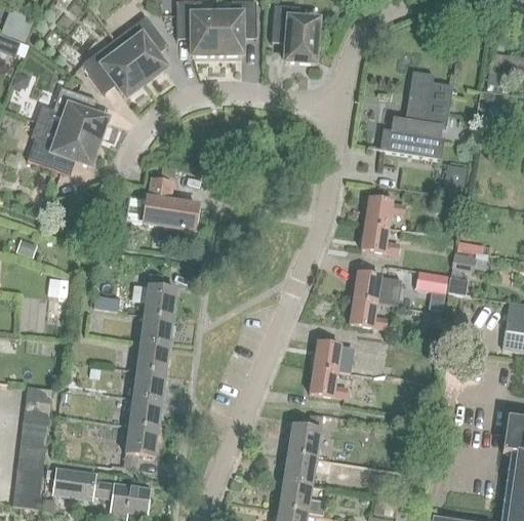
[(232,13),(216,13),(216,54),(241,54),(241,38),(256,38),(256,0),(231,0),(232,13)]
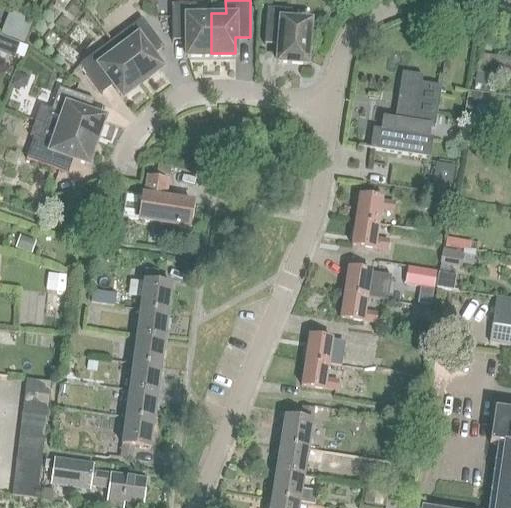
[(211,53),(211,13),(196,13),(196,1),(172,1),(172,37),(187,37),(187,53),(211,53)]
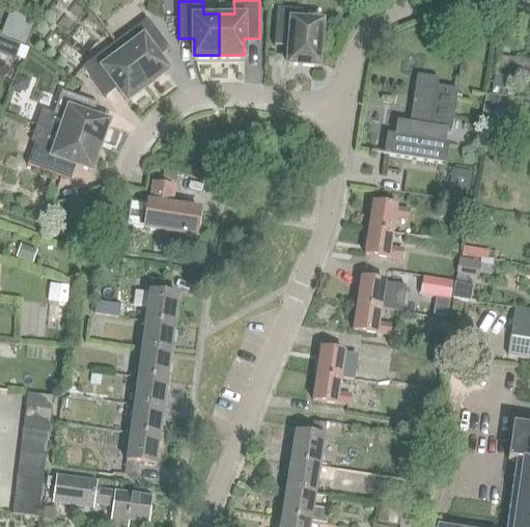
[(277,5),(274,43),(289,44),(288,61),(317,63),(322,20),(302,19),(303,7),(277,5)]
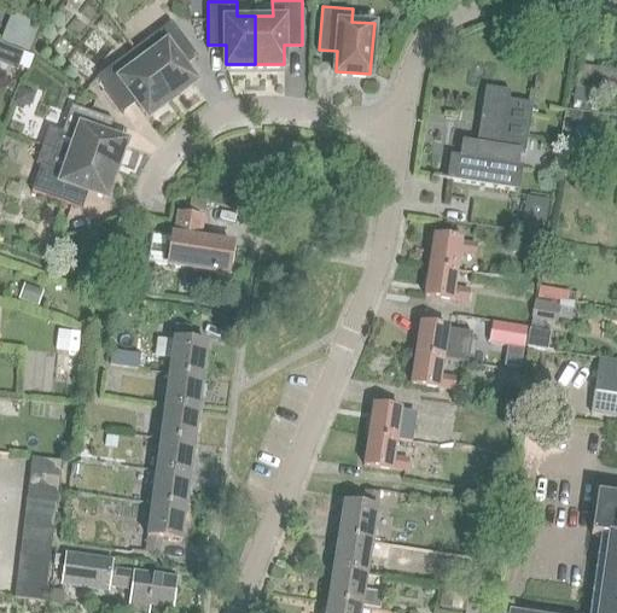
[(0,39),(27,50),(38,21),(10,10),(0,34),(0,39)]
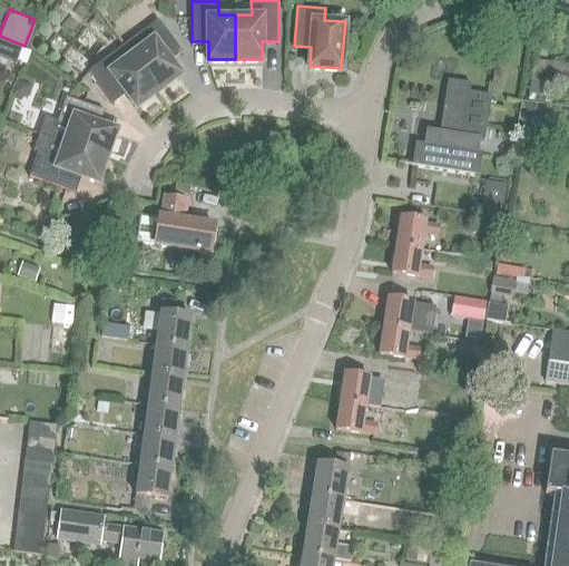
[(124,41),(158,88),(179,72),(169,59),(183,49),(158,16),(124,41)]
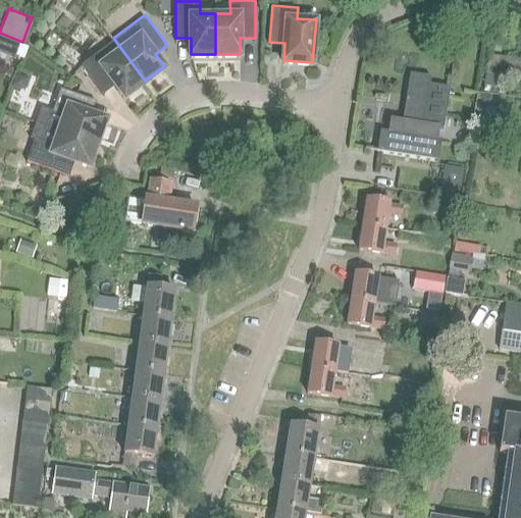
[(113,38),(101,47),(81,62),(103,92),(115,83),(125,96),(145,81),(113,38)]
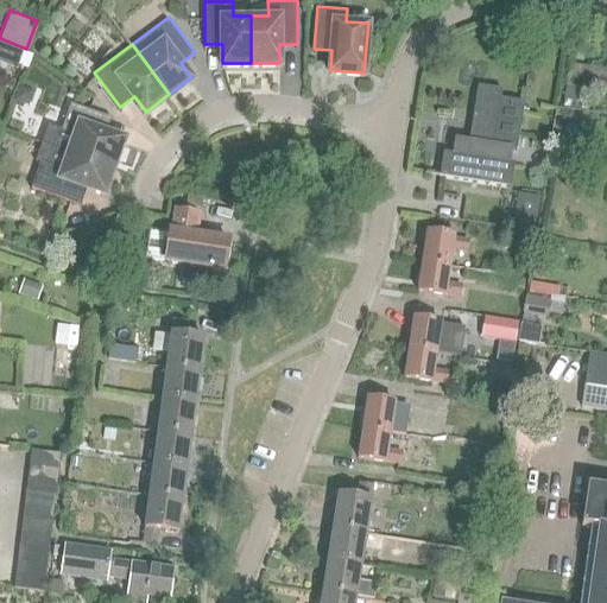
[(23,51),(13,48),(6,63),(17,67),(23,51)]
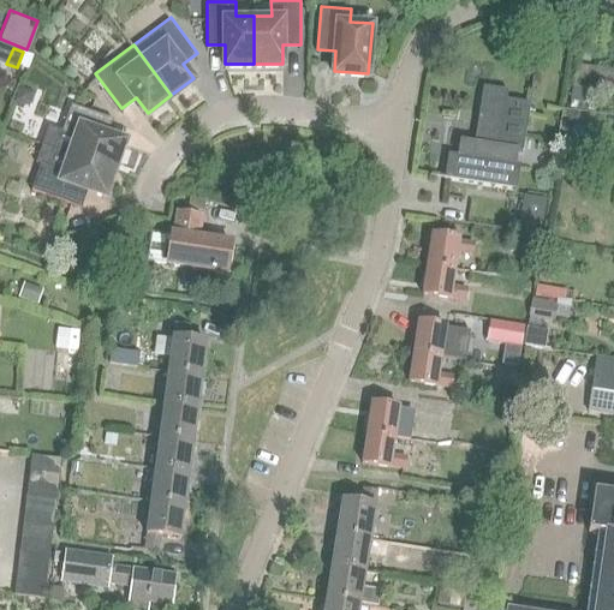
[(572,85),(613,93),(613,66),(576,60),(572,85)]
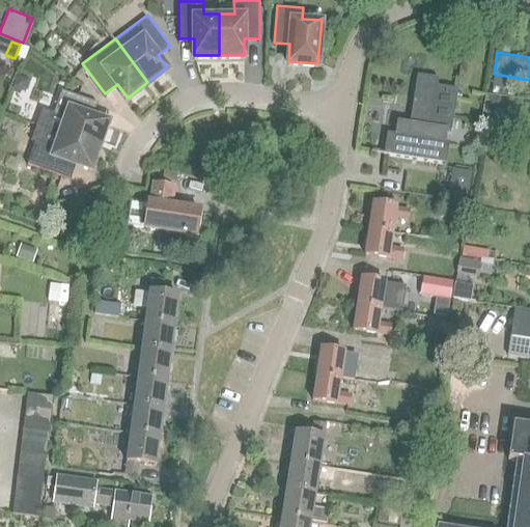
[(439,76),(417,73),(409,120),(397,118),(397,120),(400,120),(398,132),(387,130),(383,151),(445,162),(449,140),(444,139),(446,128),(451,129),(457,87),(438,84),(439,76)]
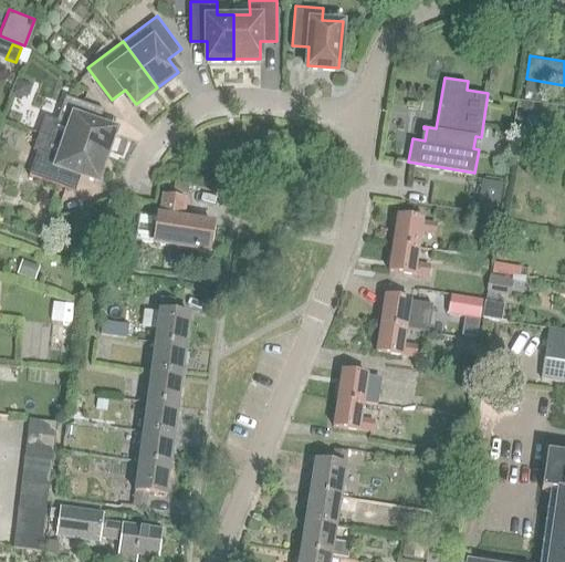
[(13,92),(28,96),(32,83),(18,79),(13,92)]
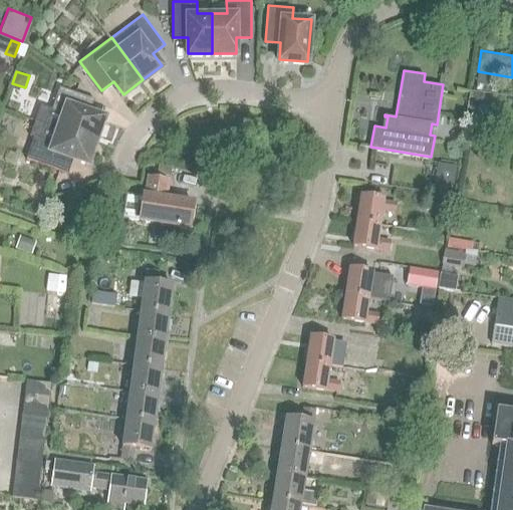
[(41,103),(36,117),(58,125),(95,139),(103,115),(89,110),(94,96),(59,84),(51,107),(41,103)]
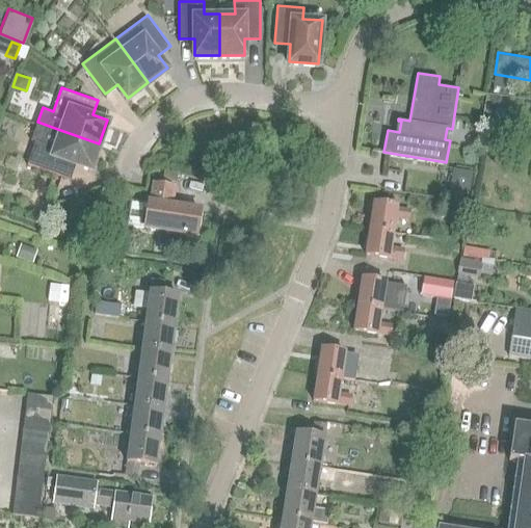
[(35,137),(27,161),(71,177),(76,161),(90,167),(99,143),(60,130),(37,122),(32,136),(35,137)]
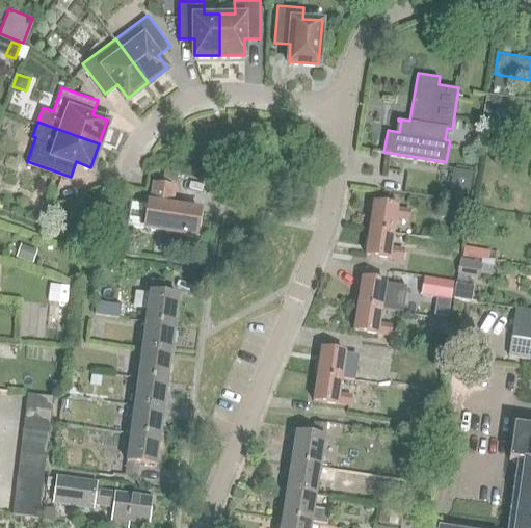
[(489,142),(493,130),(483,128),(481,140),(489,142)]
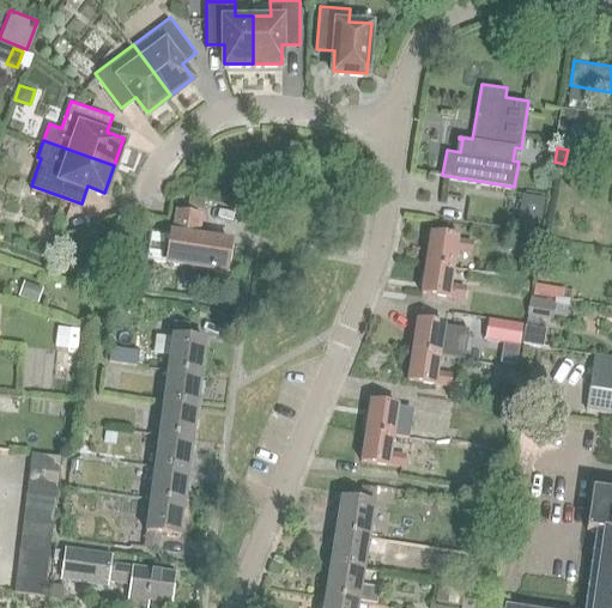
[(545,196),(522,193),(519,214),(514,214),(511,228),(537,231),(539,219),(541,219),(545,196)]
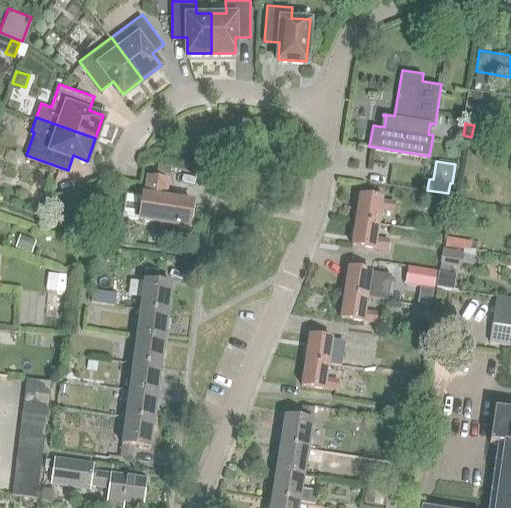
[(207,177),(209,179),(209,180),(213,180),(216,177),(217,173),(214,170),(210,170),(207,173),(207,177)]
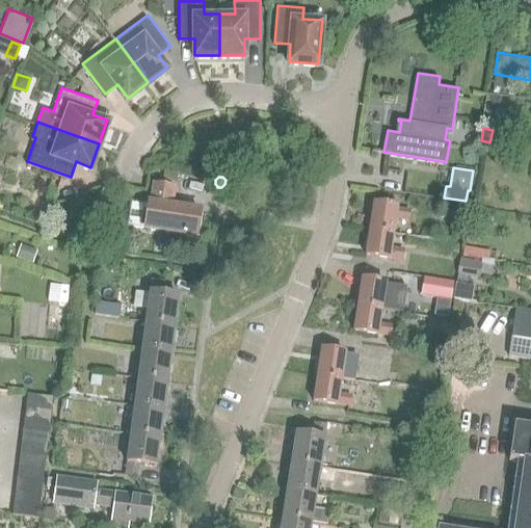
[(160,228),(161,228),(159,240),(177,243),(179,231),(195,234),(200,208),(171,203),(175,184),(153,180),(150,201),(149,201),(145,225),(160,227),(160,228)]
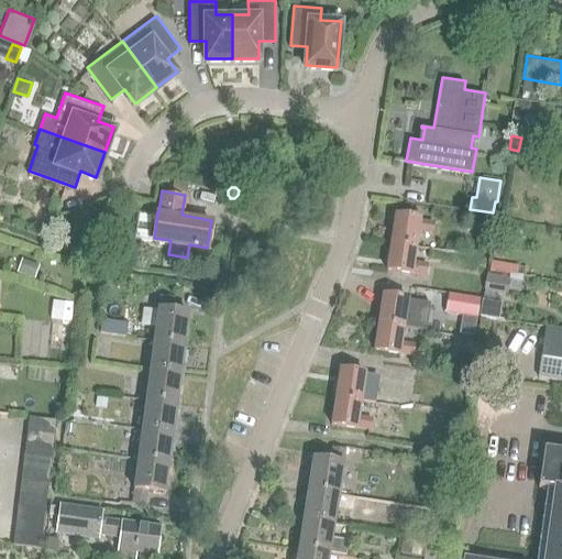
[(395,212),(390,241),(415,244),(417,229),(431,231),(433,219),(395,212)]
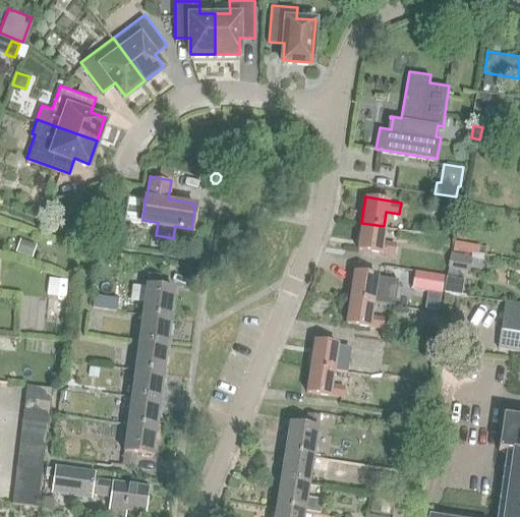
[(384,226),(361,223),(357,246),(392,252),(394,242),(382,240),(384,226)]
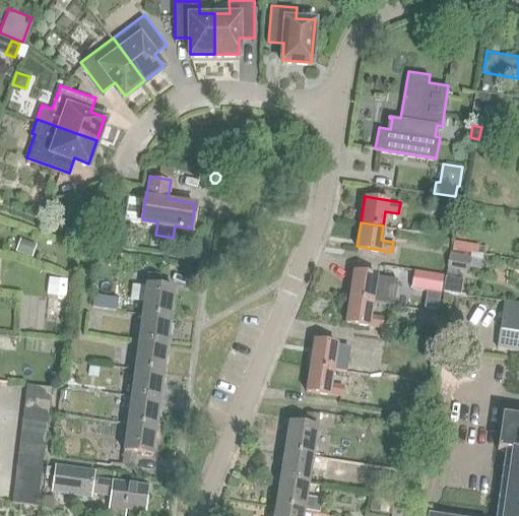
[(21,236),(16,249),(33,255),(37,242),(21,236)]
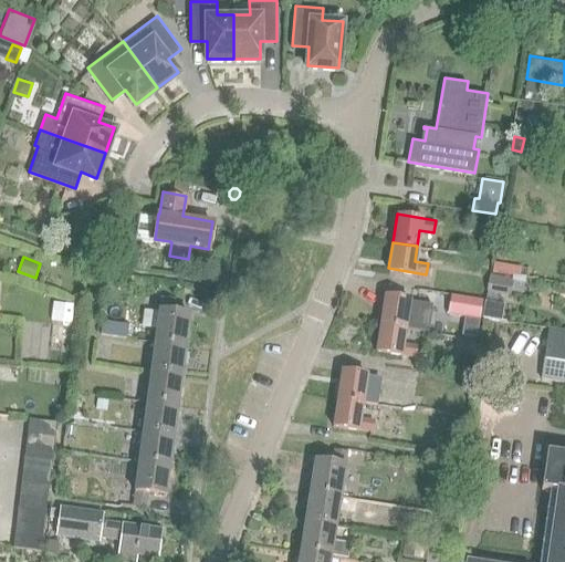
[(506,292),(509,279),(488,276),(485,289),(506,292)]
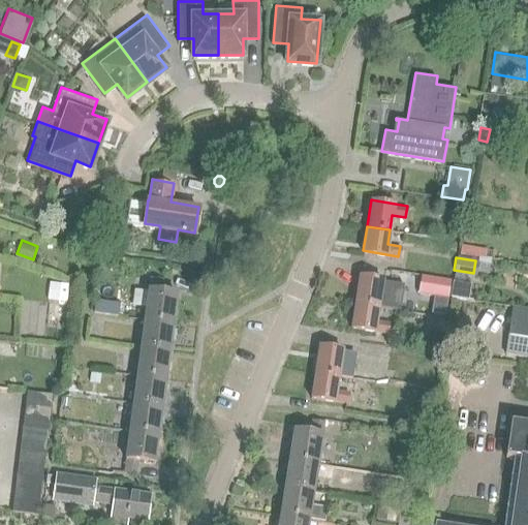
[(422,273),(418,291),(448,297),(452,278),(422,273)]
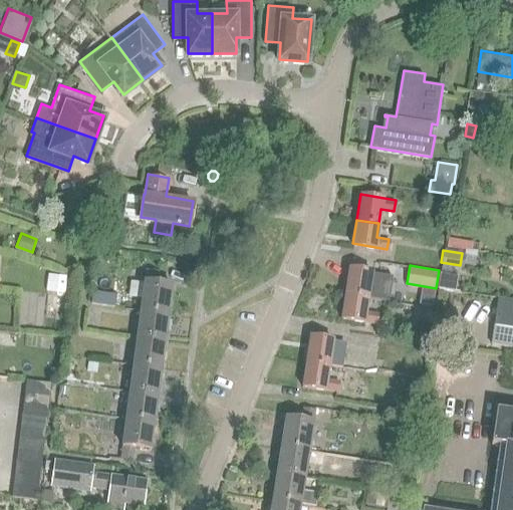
[(349,268),(345,292),(368,295),(390,299),(394,275),(349,268)]
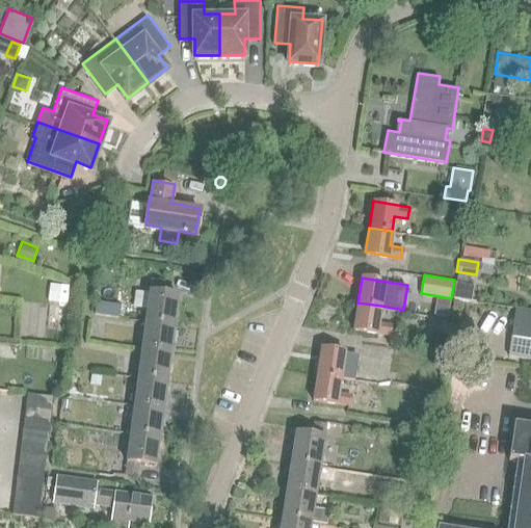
[(145,319),(176,323),(179,295),(161,292),(163,280),(153,279),(152,291),(150,291),(145,319)]
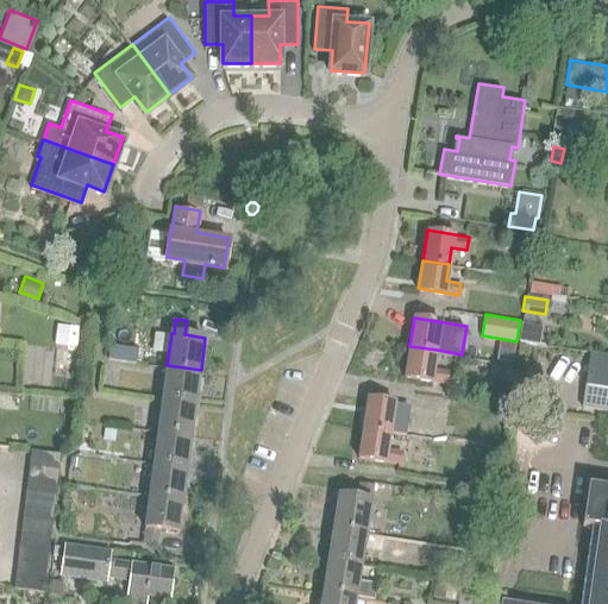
[(522,322),(519,339),(540,343),(543,326),(522,322)]
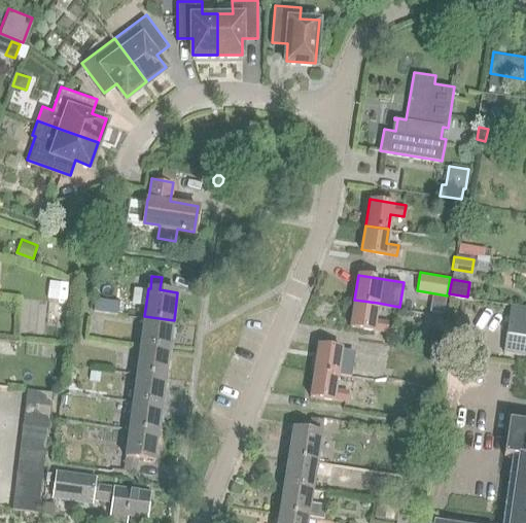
[(96,298),(94,309),(118,313),(120,302),(96,298)]
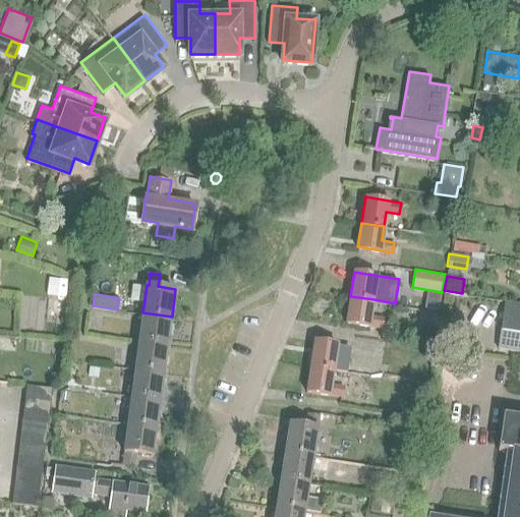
[(373,299),(350,296),(346,322),(381,327),(383,317),(370,314),(373,299)]
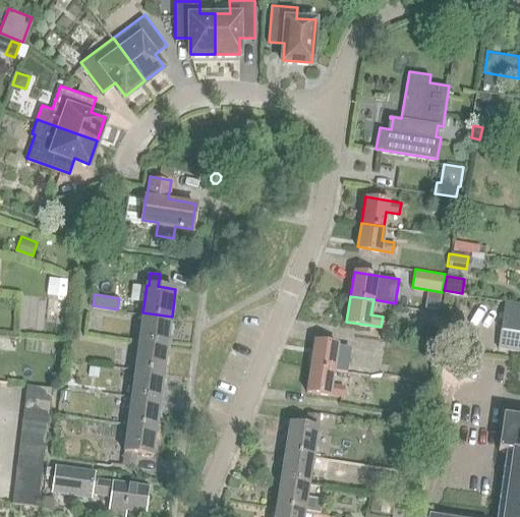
[(499,349),(519,352),(519,304),(505,302),(499,349)]
